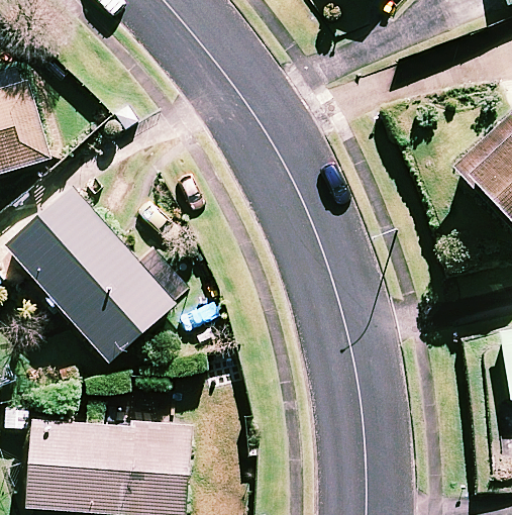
[(0,174),(49,159),(26,83),(0,91),(0,174)]
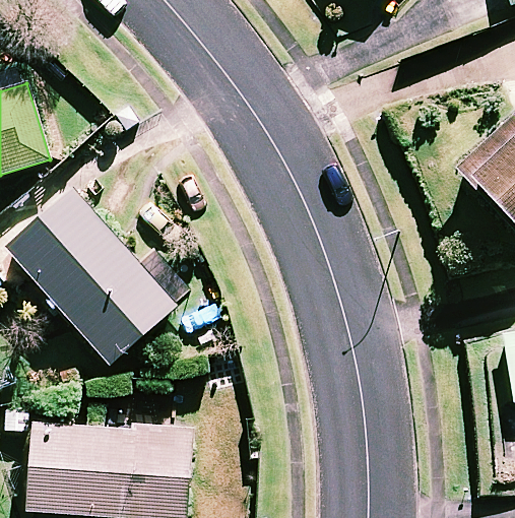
[(514,114),(460,165),(514,223),(514,114)]
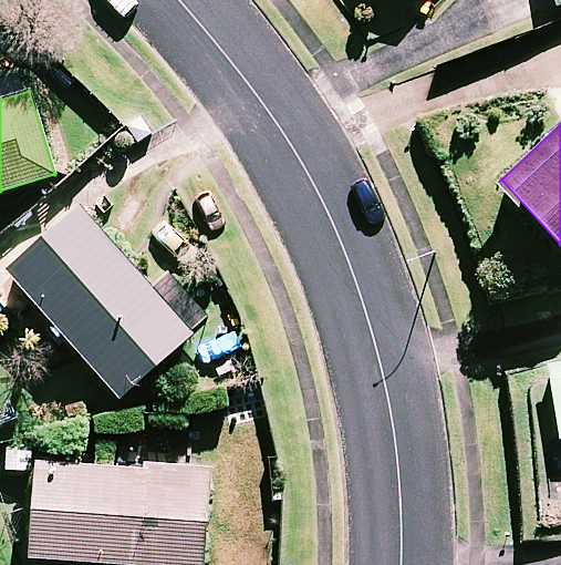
[(189,336),(80,209),(9,271),(118,398),(189,336)]
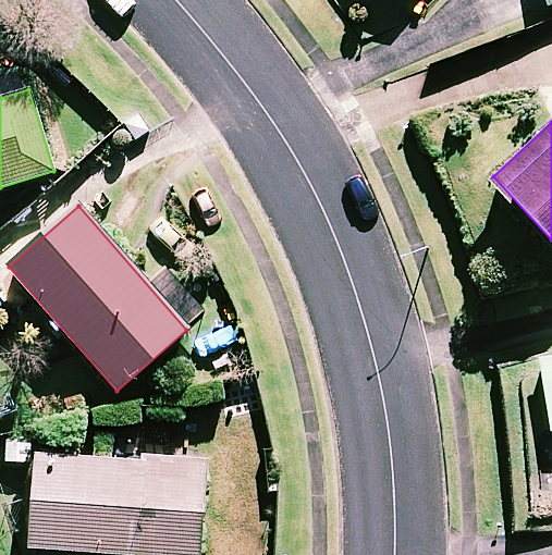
[(551,429),(551,356),(539,359),(550,429),(551,429)]
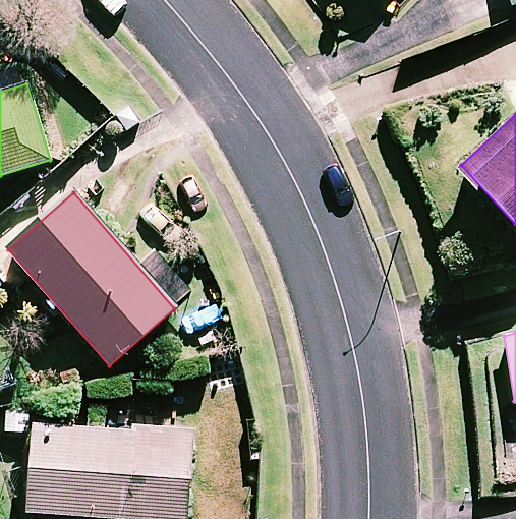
[(133,518),(186,518),(192,434),(36,424),(31,513),(133,518)]
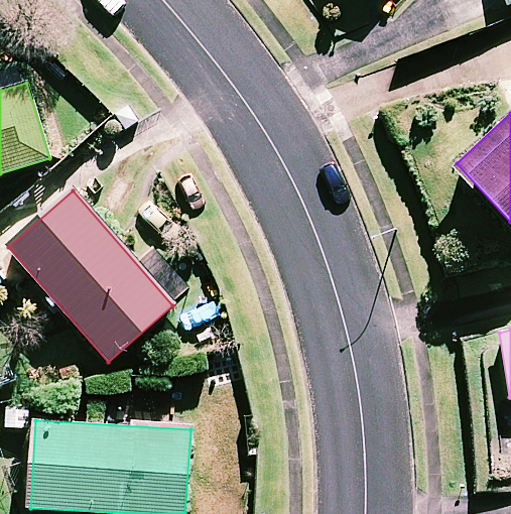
All buildings are outlined.
